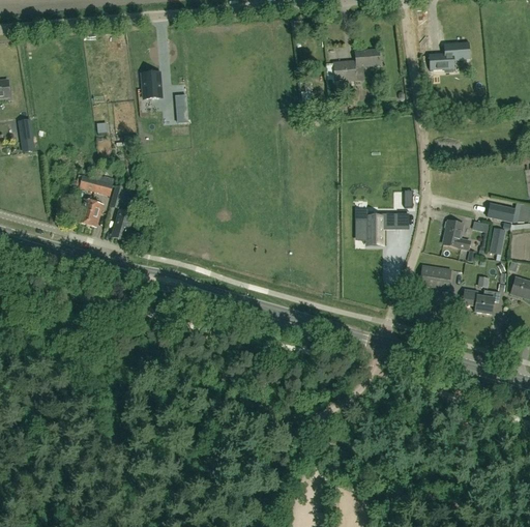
[(453,71),(453,66),(452,57),(469,56),(468,42),(454,44),(454,42),(444,44),(445,52),(430,53),(431,68),(431,74),(453,71)]
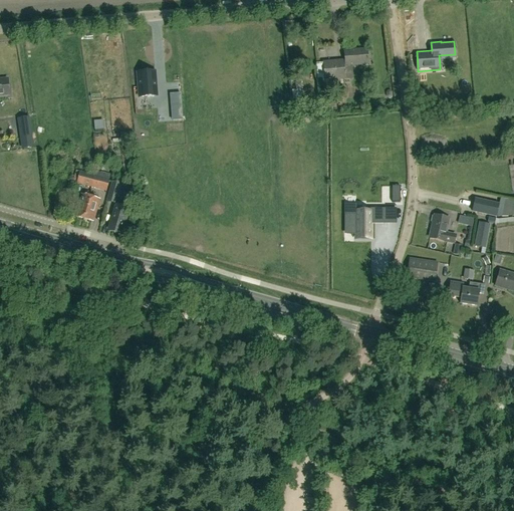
[(327,77),(343,76),(352,75),(351,62),(367,61),(366,48),(354,49),(354,48),(344,49),(345,63),(343,63),(343,58),(323,60),(324,77),(327,77)]
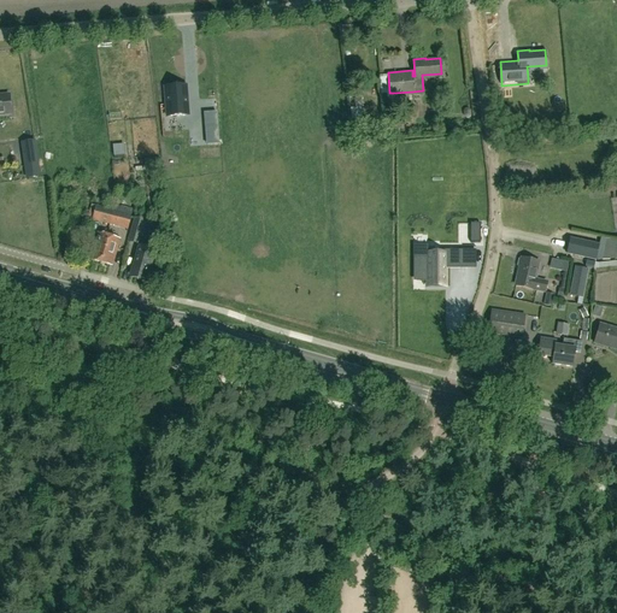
[(187,83),(165,84),(168,115),(188,112),(187,83)]
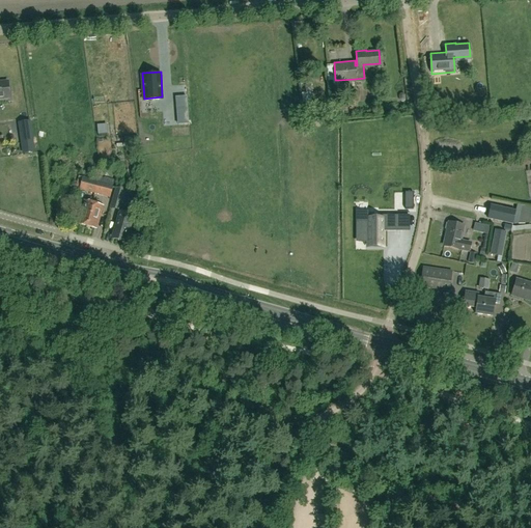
[(338,80),(339,93),(352,92),(359,92),(358,87),(356,86),(355,79),(338,80)]
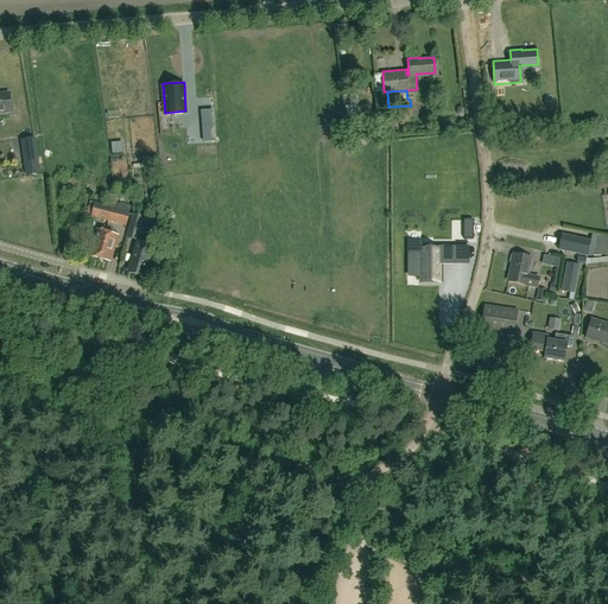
[(0,110),(11,109),(10,91),(0,91),(0,110)]
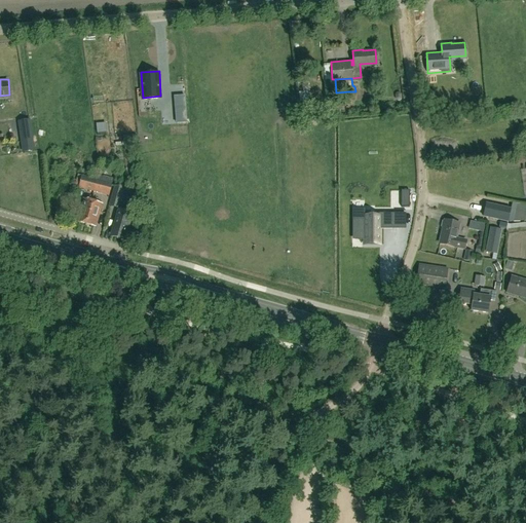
[(174,94),(175,108),(186,107),(185,94),(174,94)]
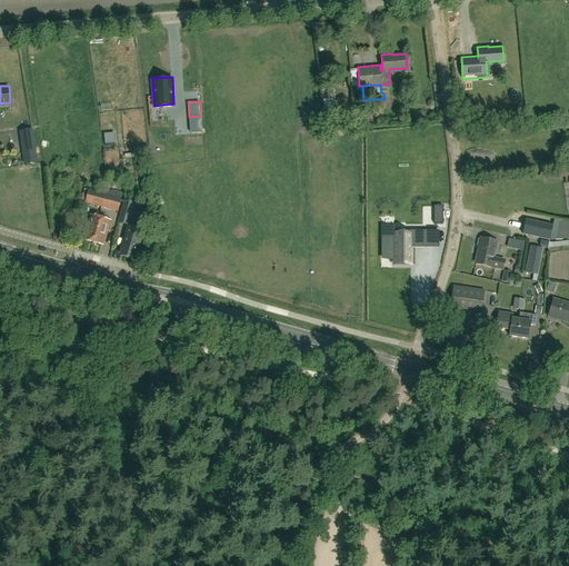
[(148,142),(133,144),(135,156),(149,155),(148,142)]
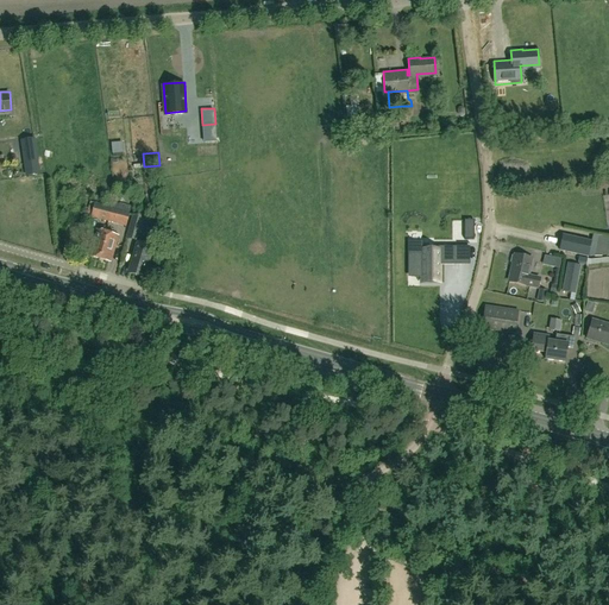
[(86,213),(89,214),(126,224),(130,208),(93,199),(93,200),(89,200),(86,213)]
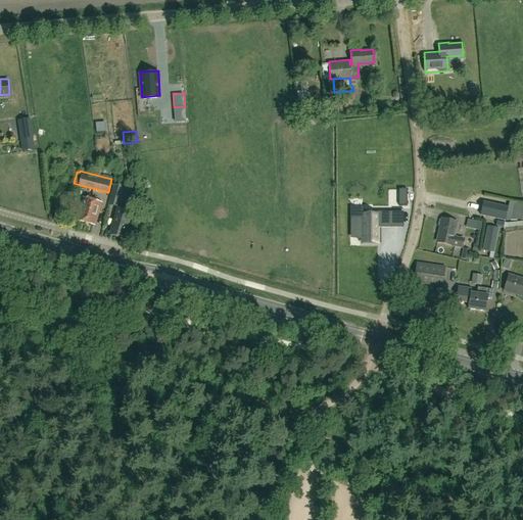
[(114,182),(111,190),(108,202),(117,205),(122,193),(124,185),(114,182)]
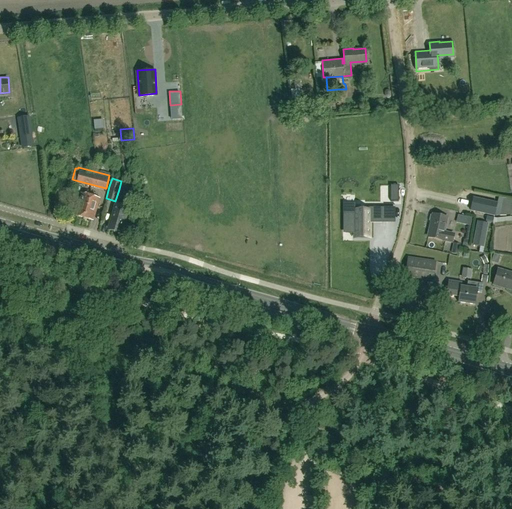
[(390,199),(398,199),(398,183),(390,183),(390,199)]
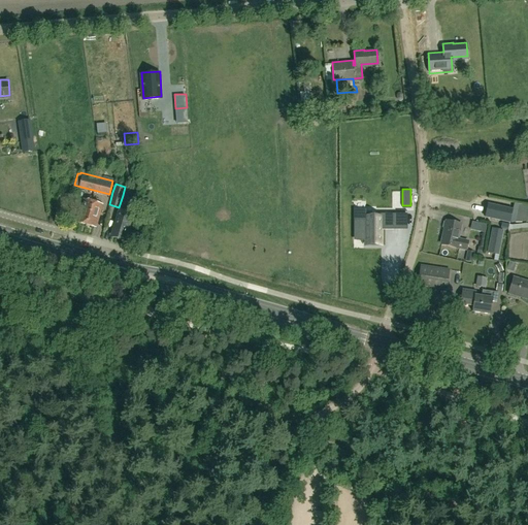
[(86,221),(92,198),(83,196),(78,209),(79,210),(77,219),(86,221)]
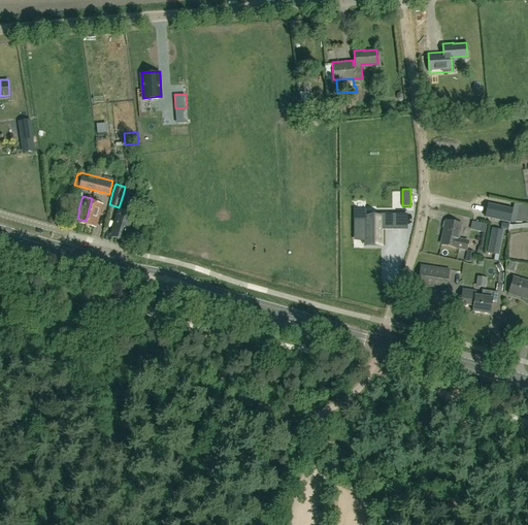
[(101,201),(92,198),(86,221),(93,223),(95,215),(98,215),(101,201)]
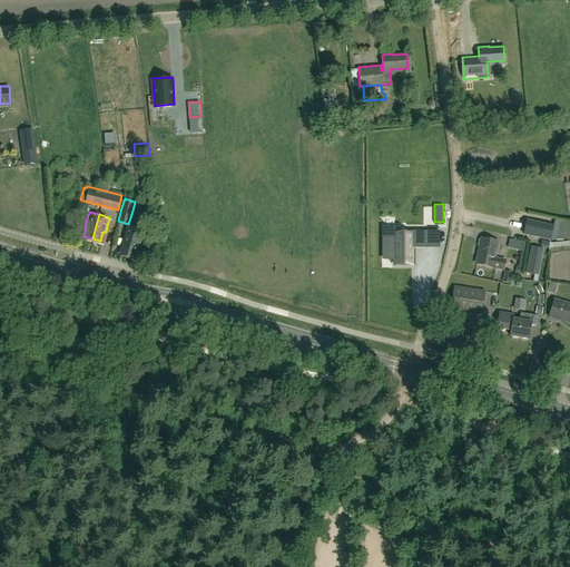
[(553,224),(527,217),(523,232),(550,237),(553,224)]
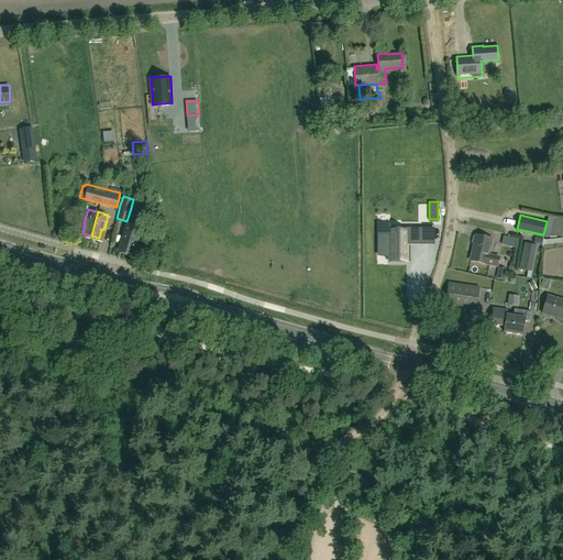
[(143,226),(135,223),(127,221),(119,249),(132,252),(134,242),(139,243),(143,226)]
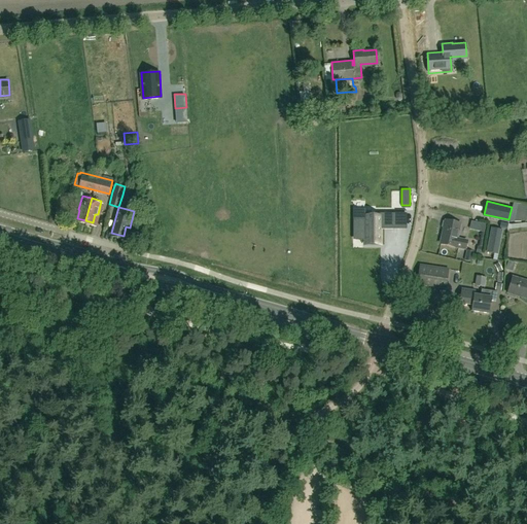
[(380,224),(393,224),(393,211),(365,211),(365,219),(355,219),(355,237),(364,237),(364,242),(380,242),(380,226),(380,224)]
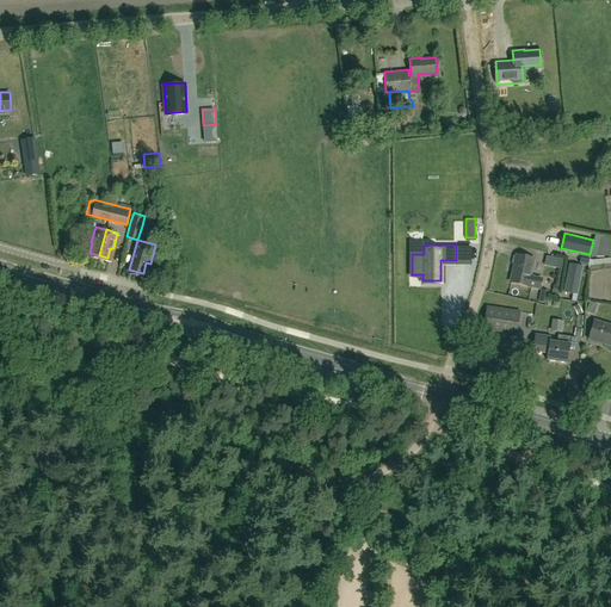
[(542,276),(530,272),(534,256),(517,253),(511,279),(539,286),(542,276)]
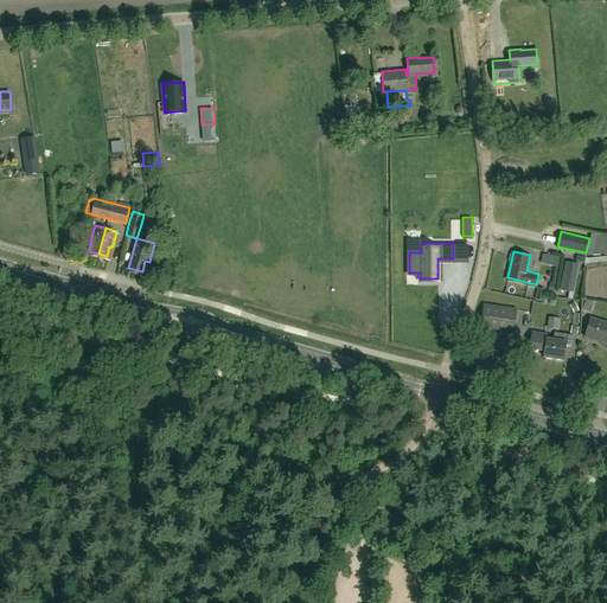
[(551,254),(549,263),(557,264),(560,255),(551,254)]
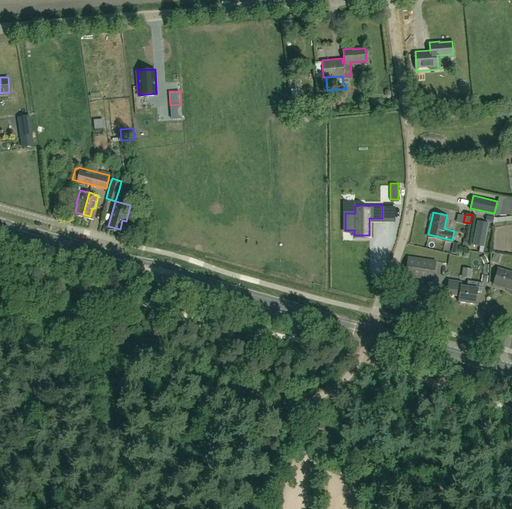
[(477,218),(472,242),(484,245),(488,221),(477,218)]
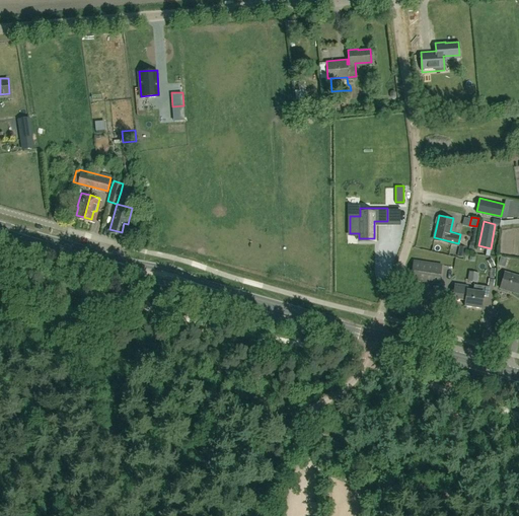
[(464,255),(466,245),(459,243),(457,253),(464,255)]
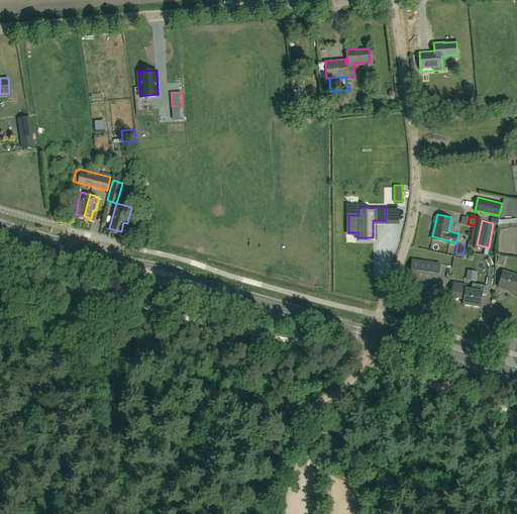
[(437,281),(440,262),(412,258),(409,277),(437,281)]
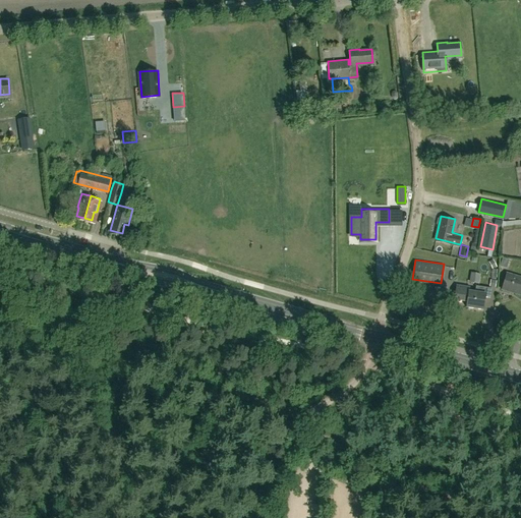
[(520,292),(520,276),(506,272),(502,287),(520,292)]
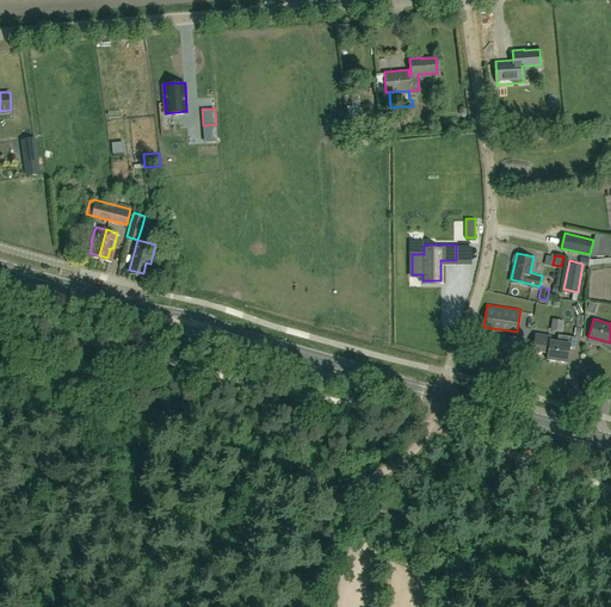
[(576,336),(569,335),(559,333),(557,340),(550,339),(550,334),(535,333),(532,348),(544,351),(544,348),(548,348),(547,358),(567,360),(568,346),(574,347),(576,336)]
